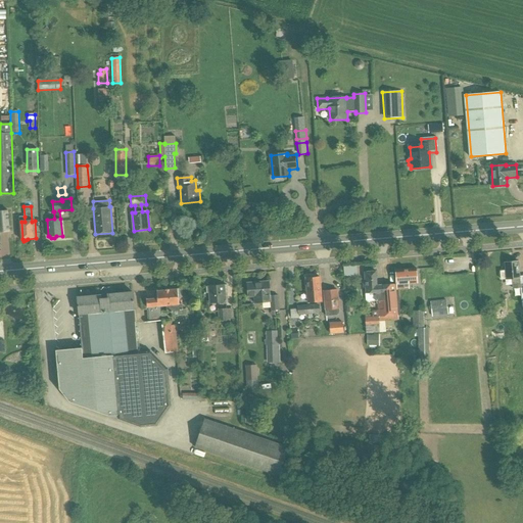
[(0,232),(9,232),(7,210),(0,210),(0,232)]
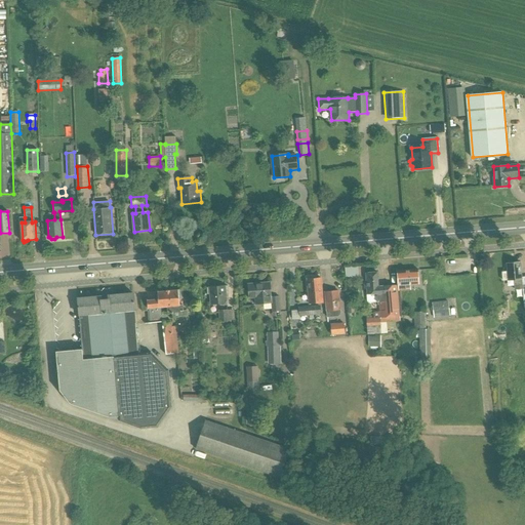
[(508,271),(501,272),(502,281),(514,280),(515,290),(522,289),(524,308),(524,284),(523,285),(521,263),(507,264),(508,271)]
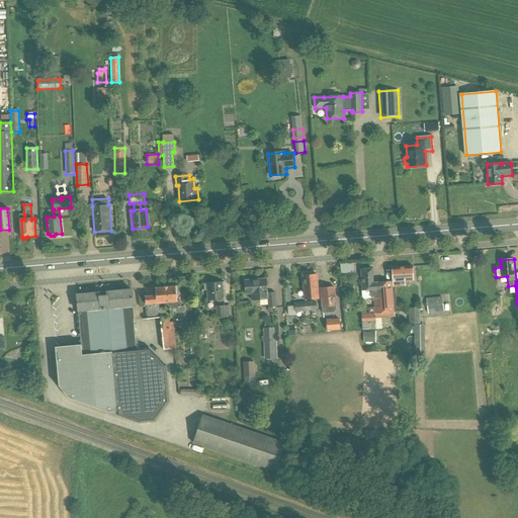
[(394,281),(394,286),(405,285),(405,281),(414,280),(413,266),(393,268),(394,281)]
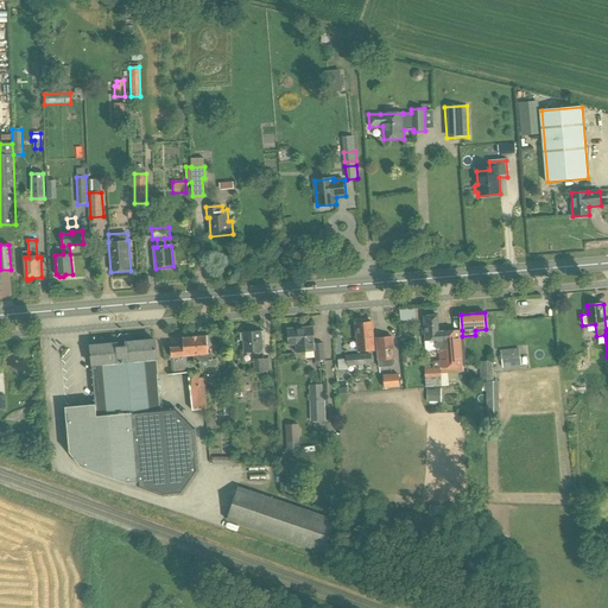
[(448,360),(445,331),(438,333),(437,316),(424,317),(425,327),(422,327),(422,335),(425,334),(426,352),(438,350),(439,360),(448,360)]
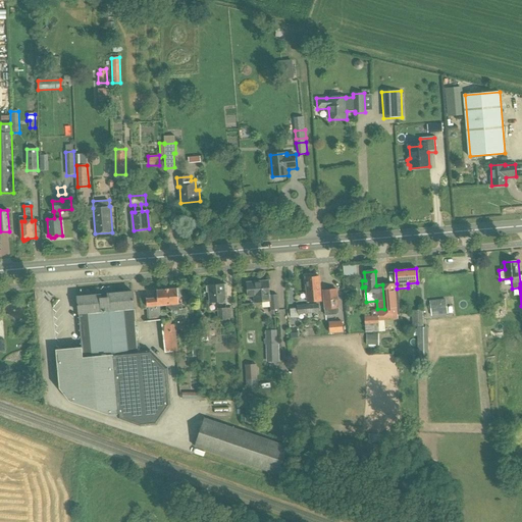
[(321,300),(319,275),(306,276),(308,301),(321,300)]
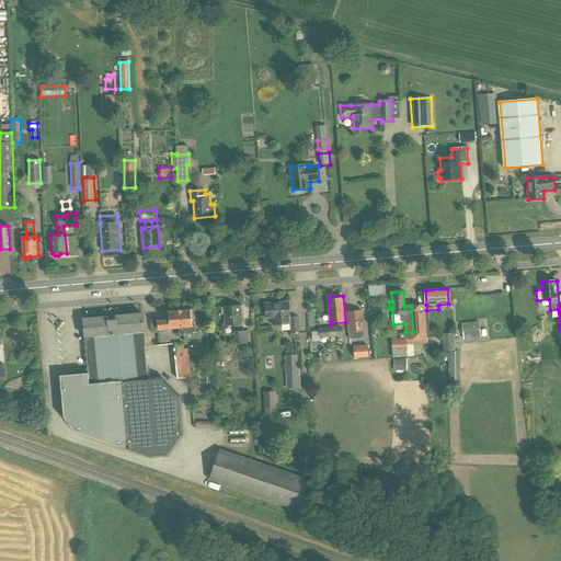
[(289,317),(288,301),(265,304),(266,319),(273,319),(273,325),(289,324),(290,333),(299,333),(298,317),(289,317)]
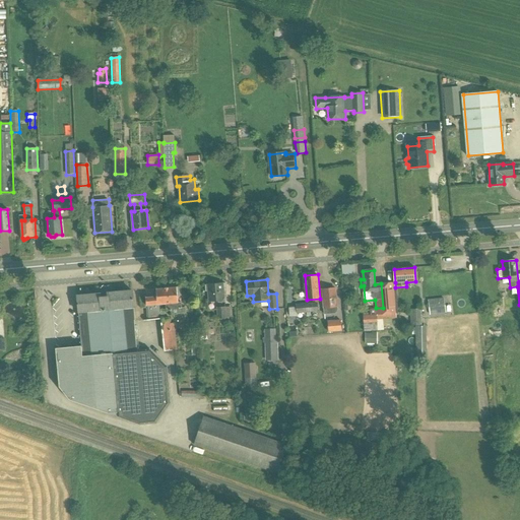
[(224,301),(225,301),(224,289),(226,289),(225,283),(223,283),(223,282),(206,284),(205,285),(205,291),(207,291),(208,302),(218,301),(218,303),(224,302),(224,301)]
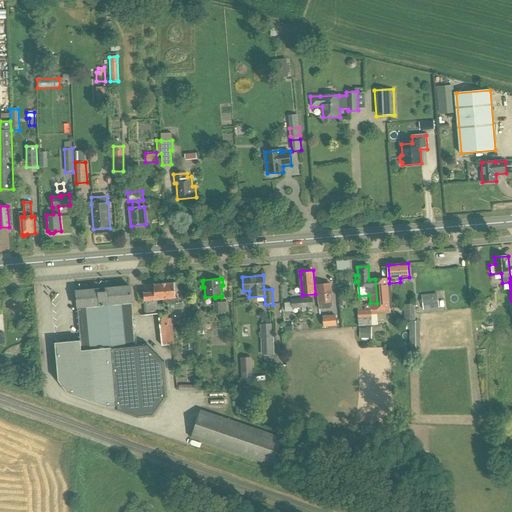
[(391,309),(389,283),(389,278),(375,279),(377,303),(370,303),(370,310),(358,311),(359,326),(372,325),(378,325),(378,314),(391,314),(390,309),(391,309)]
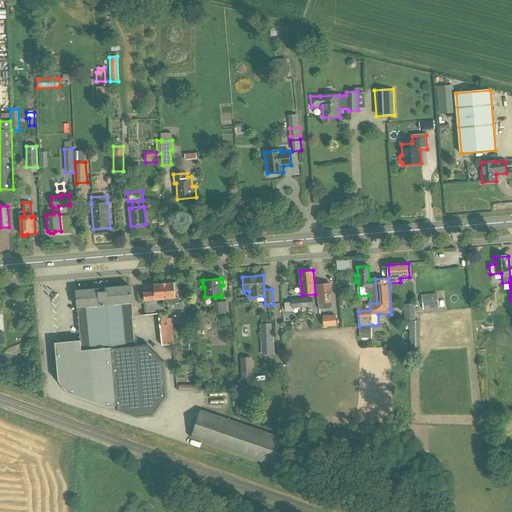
[(150,292),(143,293),(145,315),(158,313),(157,300),(163,299),(164,305),(168,305),(168,309),(183,308),(182,303),(179,303),(178,297),(176,298),(175,291),(178,291),(178,282),(150,285),(150,292)]
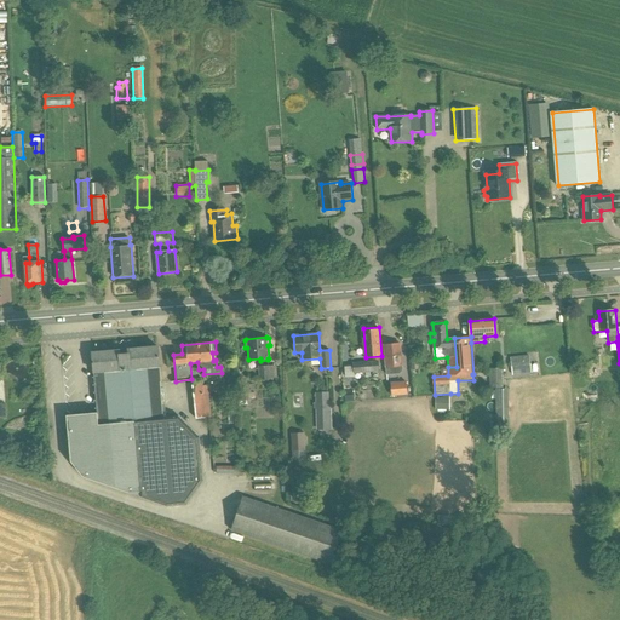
[(388,375),(400,374),(402,371),(402,366),(400,344),(384,345),(388,375)]
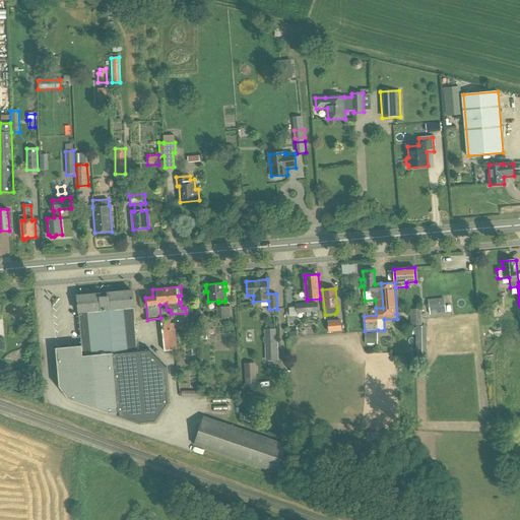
[(101,295),(77,297),(79,314),(81,346),(56,348),(59,387),(70,400),(109,413),(118,412),(119,418),(140,427),(156,426),(171,405),(169,369),(149,348),(137,350),(134,319),(135,319),(134,309),(132,291),(108,294),(109,299),(101,299),(101,295)]
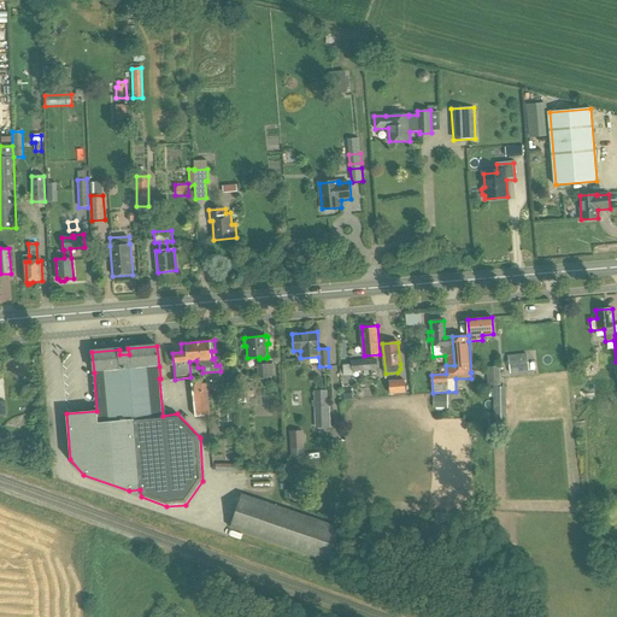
[(509,365),(528,363),(527,354),(507,356),(509,365)]
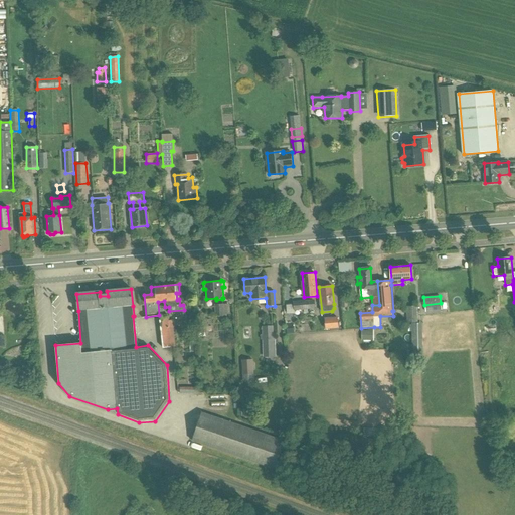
[(287,314),(295,313),(294,311),(315,309),(314,300),(293,302),(293,305),(286,305),(287,314)]
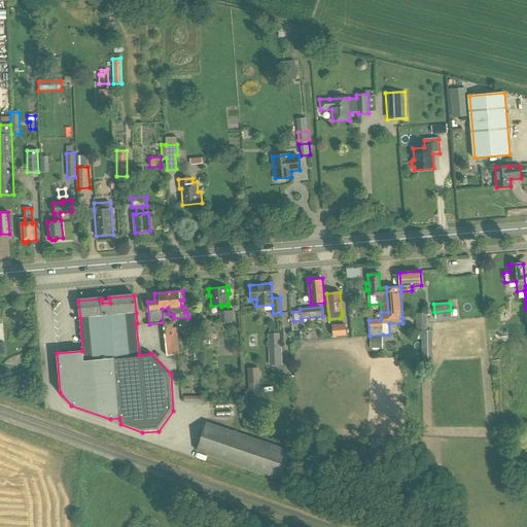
[(220,323),(230,322),(229,311),(219,312),(220,323)]
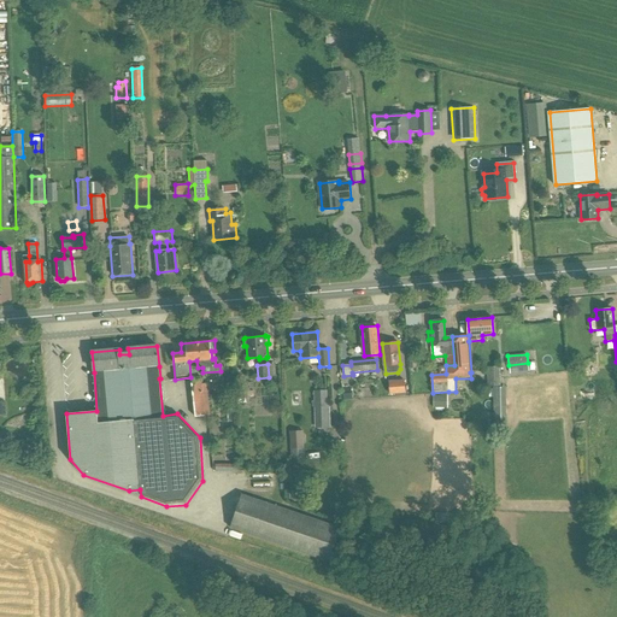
[(500,386),(500,366),(487,368),(487,387),(500,386)]
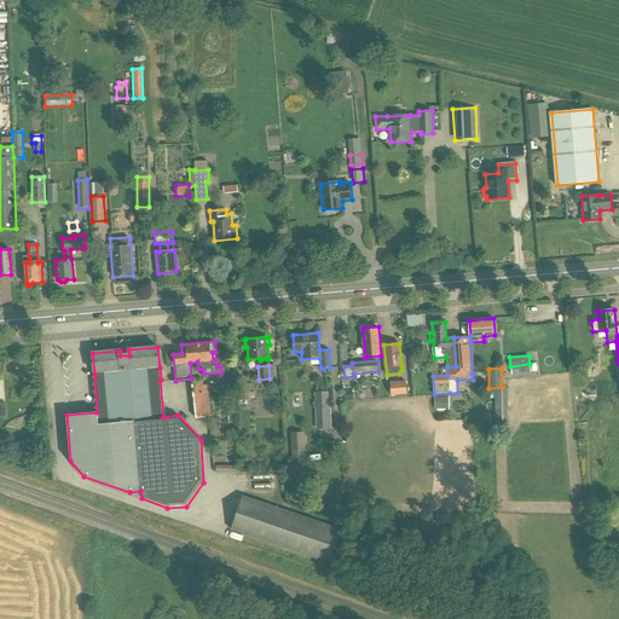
[(406,398),(405,381),(389,382),(391,395),(397,395),(397,398),(406,398)]
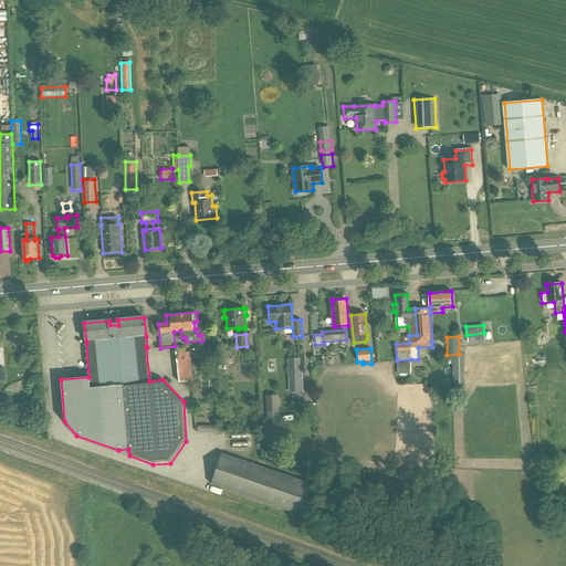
[(185,353),(185,349),(176,349),(180,381),(192,380),(189,353),(185,353)]
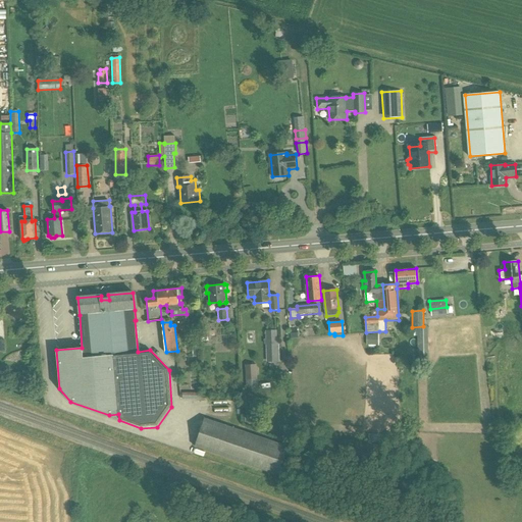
[(198,340),(200,340),(200,337),(210,336),(210,329),(213,328),(212,324),(202,325),(202,330),(197,330),(198,340)]
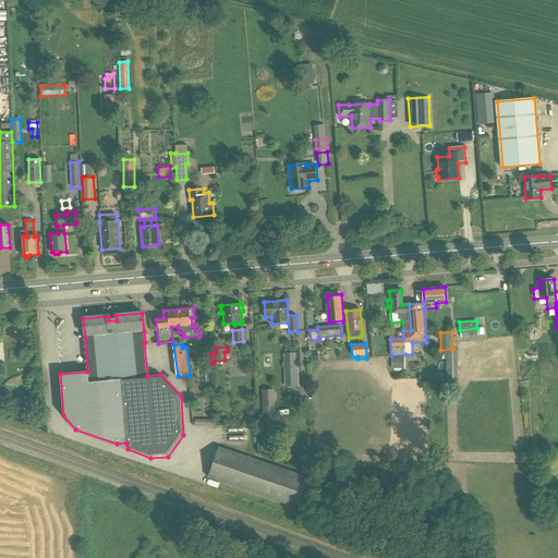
[(457,350),(446,350),(446,374),(458,374),(457,350)]
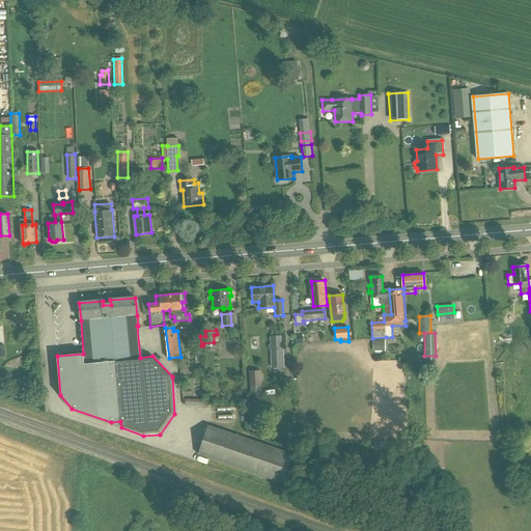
[(282,350),(281,336),(270,336),(271,368),(284,368),(283,350),(282,350)]
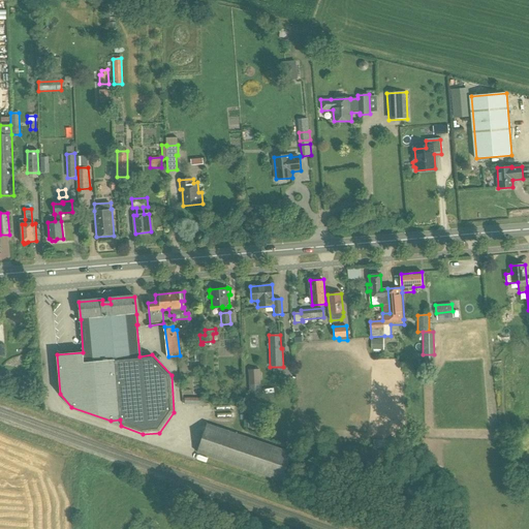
[(378,351),(387,351),(386,341),(377,342),(378,351)]
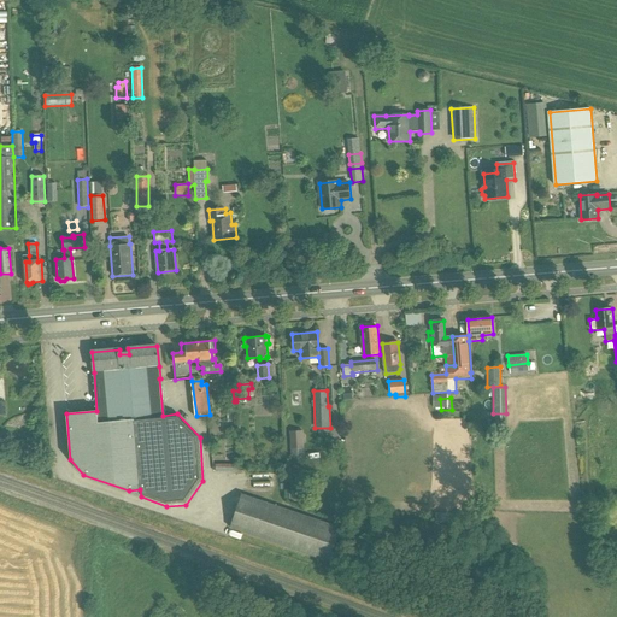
[(262,435),(271,435),(271,424),(260,424),(262,435)]
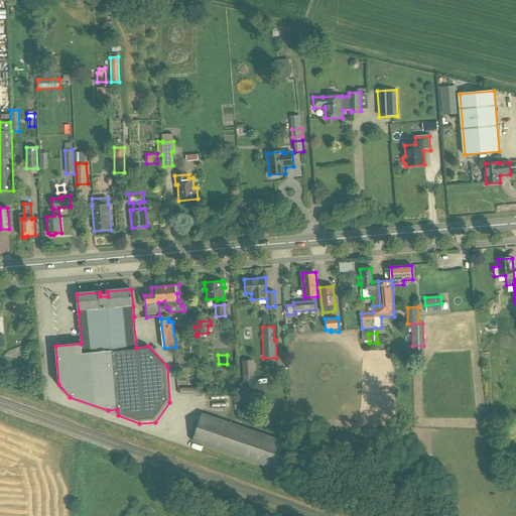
[(244,387),(255,386),(253,360),(242,361),(244,387)]
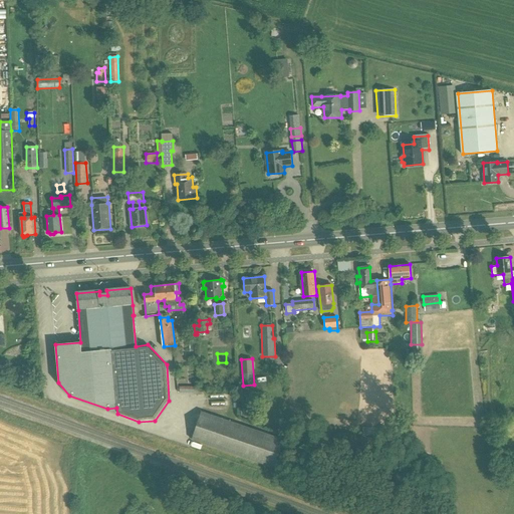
[(273,468),(283,440),(201,412),(191,440),(273,468)]
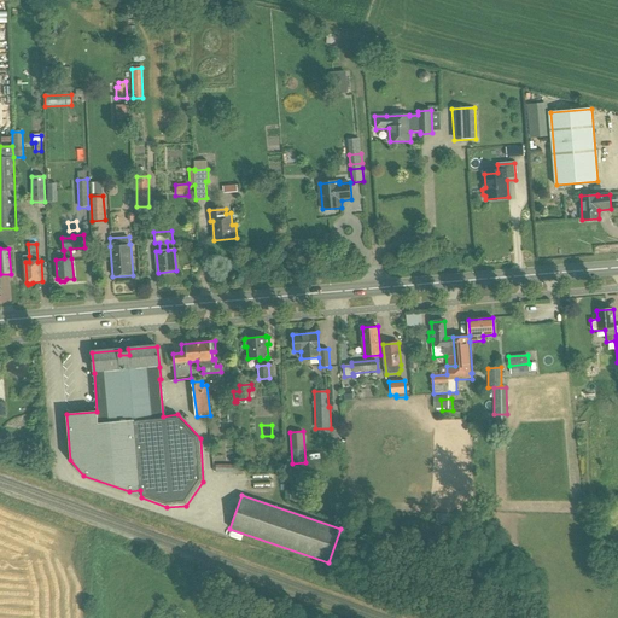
[(506,561),(509,552),(496,547),(493,557),(506,561)]
